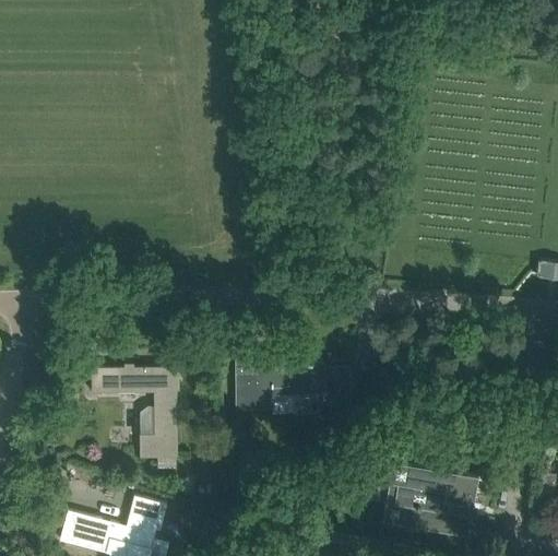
[(557,267),(553,268),(535,267),(535,275),(534,288),(550,290),(557,290),(557,267)]
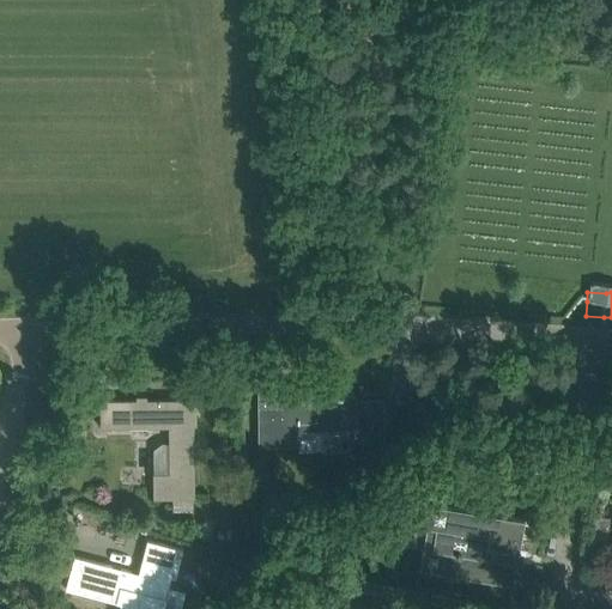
[(349,432),(349,449),(349,460),(385,460),(383,403),(355,403),(355,399),(341,399),(341,397),(337,397),(337,399),(298,399),(298,390),(297,390),(297,391),(259,391),(260,448),(300,448),(298,432),(349,432)]
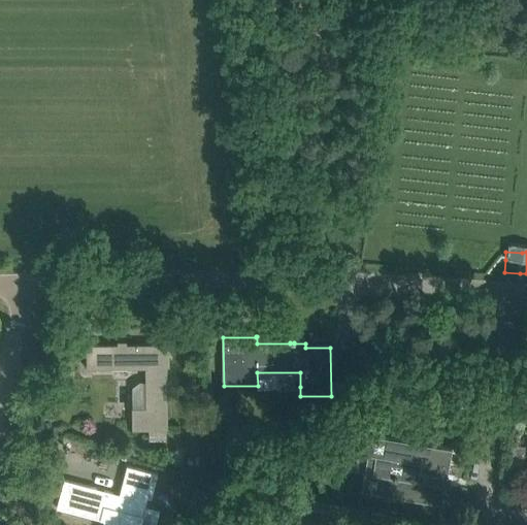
[(131,432),(149,432),(165,432),(167,432),(167,369),(169,369),(168,338),(151,338),(151,347),(86,348),(86,371),(111,371),(111,370),(145,369),(145,411),(131,411),(131,432)]
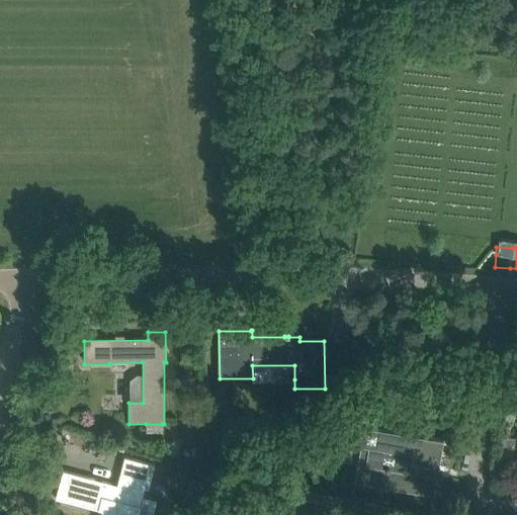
[(336,388),(356,387),(356,374),(335,374),(336,388)]
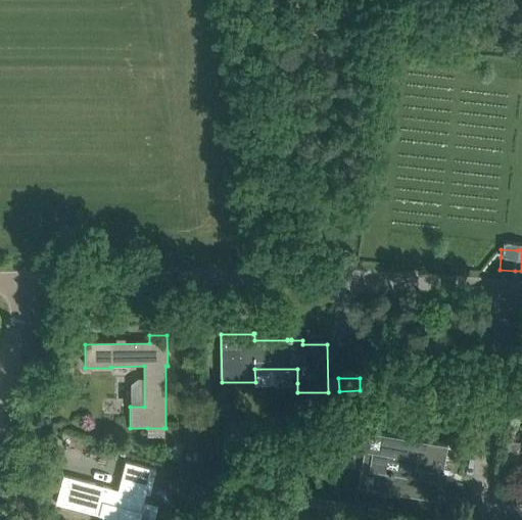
[(163,439),(163,428),(147,428),(147,439),(163,439)]
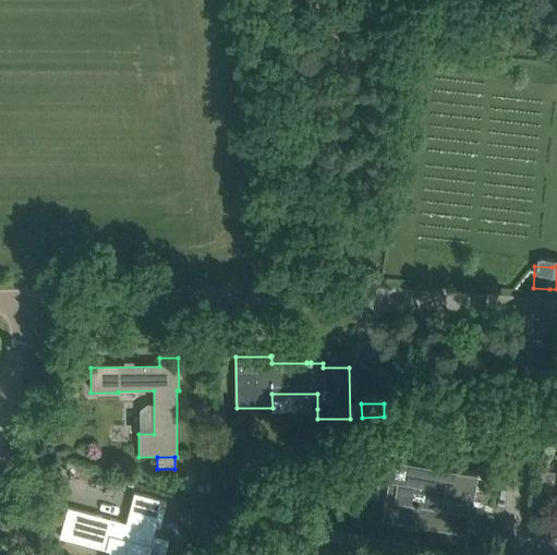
[(389,473),(388,482),(388,483),(382,520),(380,522),(384,523),(408,527),(467,537),(470,516),(467,515),(468,506),(471,507),(476,477),(390,462),(389,472),(389,473)]
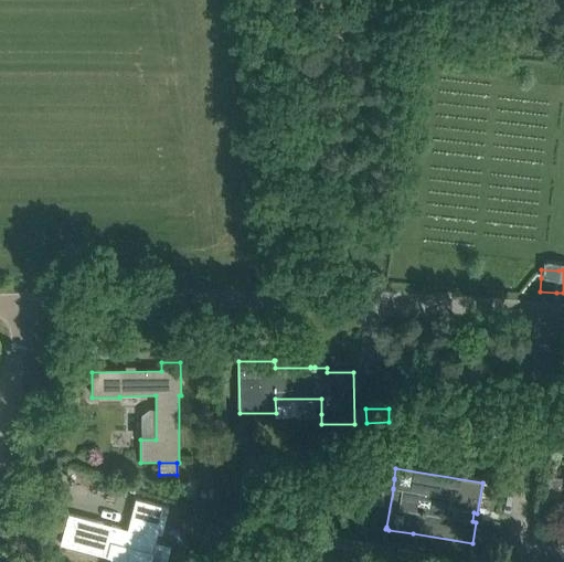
[(560,501),(562,479),(547,478),(545,499),(560,501)]
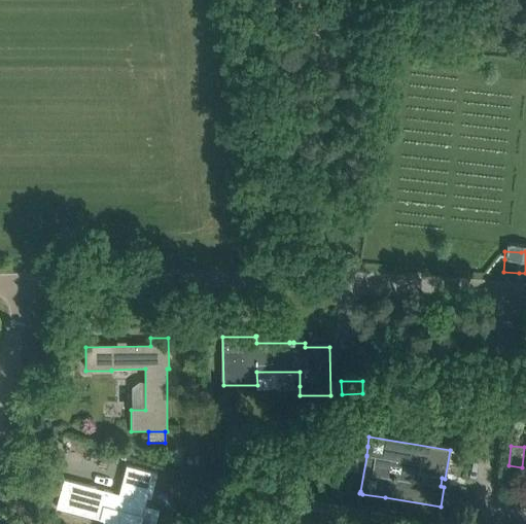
[(155,477),(146,475),(127,469),(119,497),(64,483),(57,510),(104,522),(103,523),(140,523),(141,520),(140,519),(145,499),(149,500),(155,477)]
